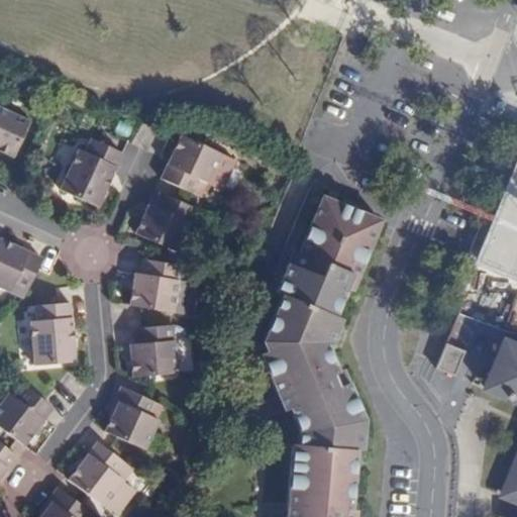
[(0,149),(13,156),(29,120),(0,106),(0,149)]
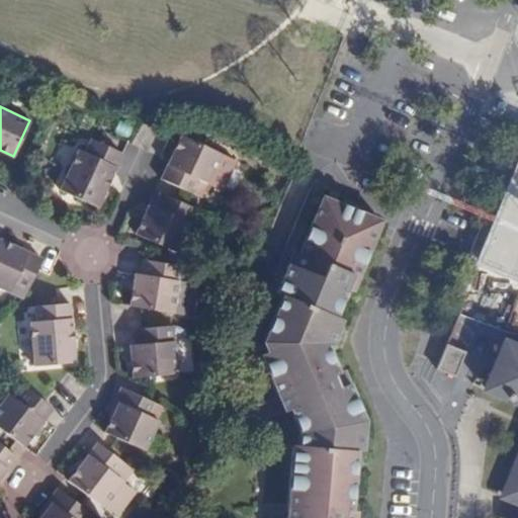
[(182,135),(169,161),(161,178),(201,197),(223,155),(182,135)]
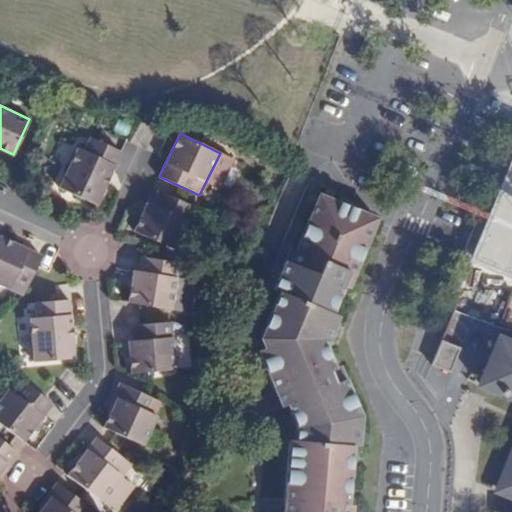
[(97,203),(111,172),(116,163),(121,150),(93,136),(85,151),(79,147),(60,186),(97,203)]
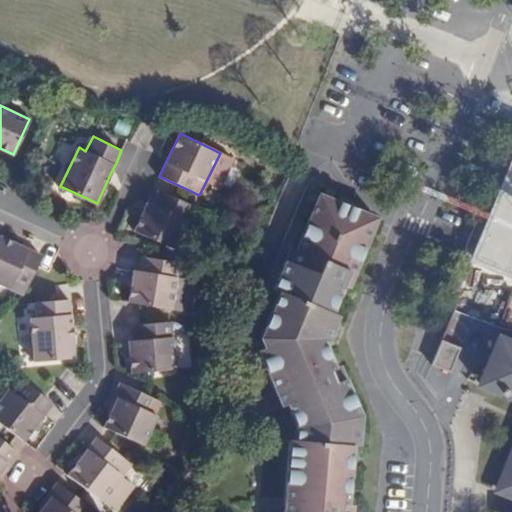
[(511,171),(510,171),(484,235),(492,238),(495,287),(511,285),(511,171)]
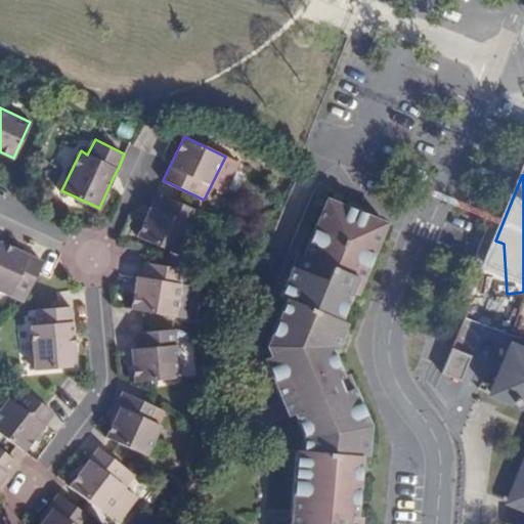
[(180,256),(200,212),(163,195),(158,209),(150,207),(138,236),(180,256)]
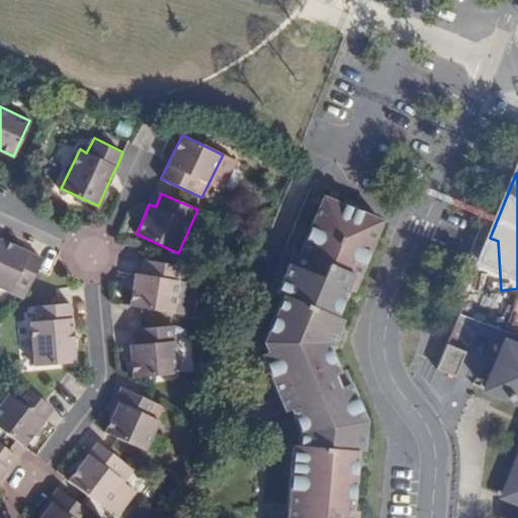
[(351,292),(381,221),(347,207),(325,198),(301,255),(288,286),(282,283),(278,293),(284,295),(265,341),(270,352),(265,354),(282,396),(289,394),(294,409),(304,431),(305,437),(304,448),(298,448),(297,454),(292,508),(298,508),(297,517),(355,517),(356,512),(351,512),(356,450),(362,451),(364,422),(342,369),(337,371),(327,346),(332,344),(331,343),(342,317),(335,314),(345,289),(351,292)]
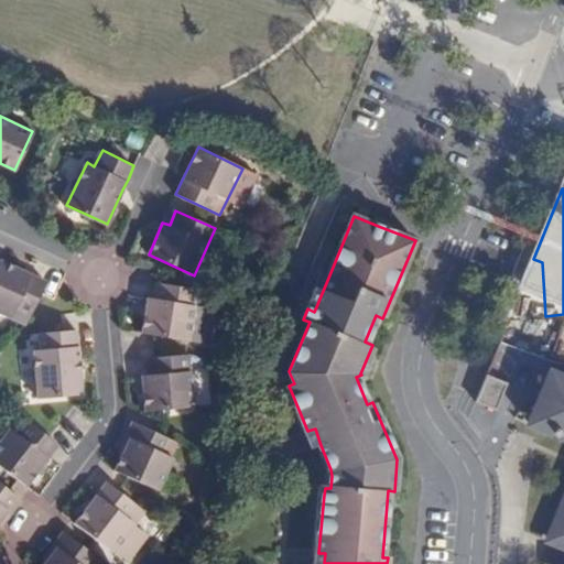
[(41,293),(45,280),(0,259),(0,313),(25,325),(29,317),(41,293)]
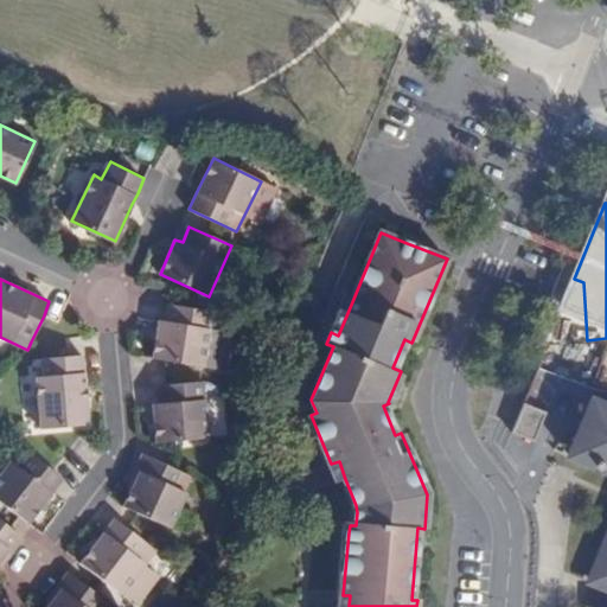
[(338,336),(353,299),(346,295),(331,332),(338,336)]
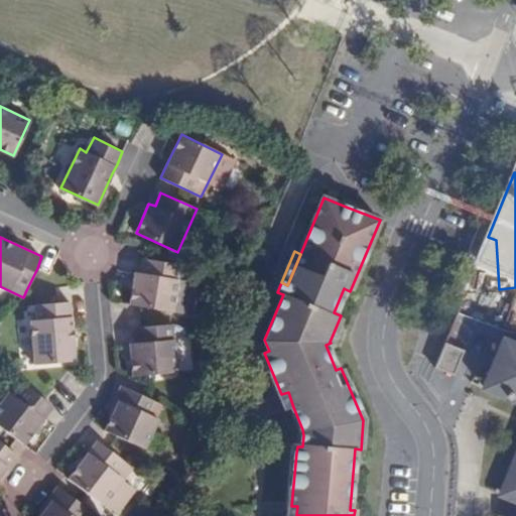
[(192,283),(195,272),(180,265),(143,259),(141,272),(134,271),(129,305),(173,312),(178,281),(192,283)]
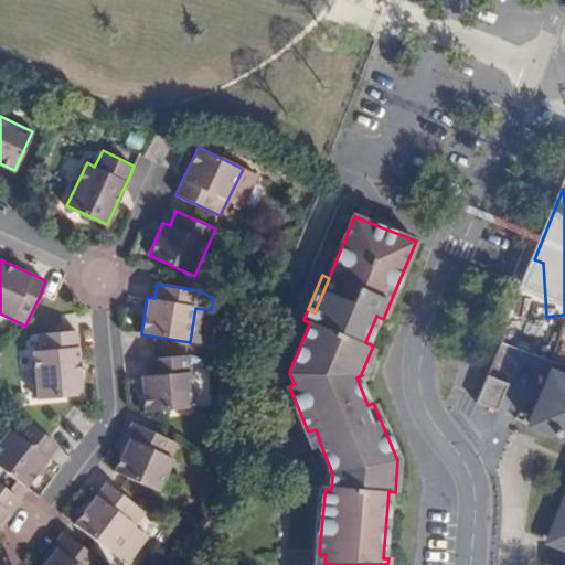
[(38,398),(84,395),(78,330),(41,333),(41,350),(34,350),(38,398)]
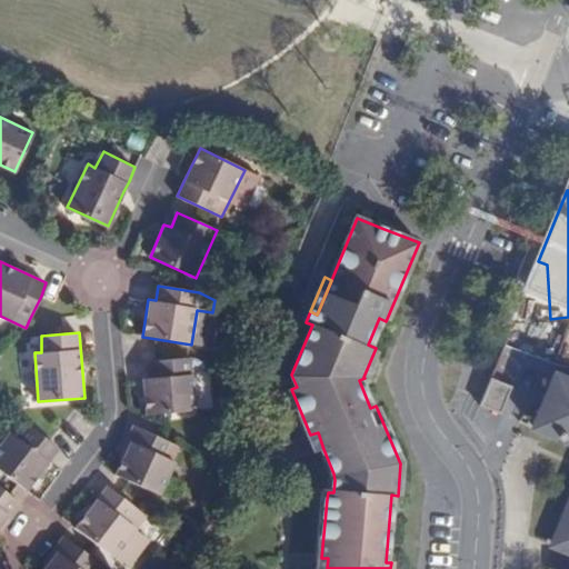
[(189,358),(149,362),(150,378),(145,379),(147,413),(198,410),(192,360),(189,358)]
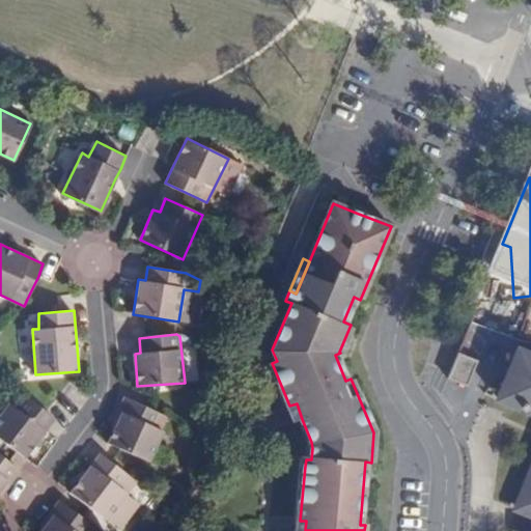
[(447,379),(467,387),(477,361),(457,352),(447,379)]
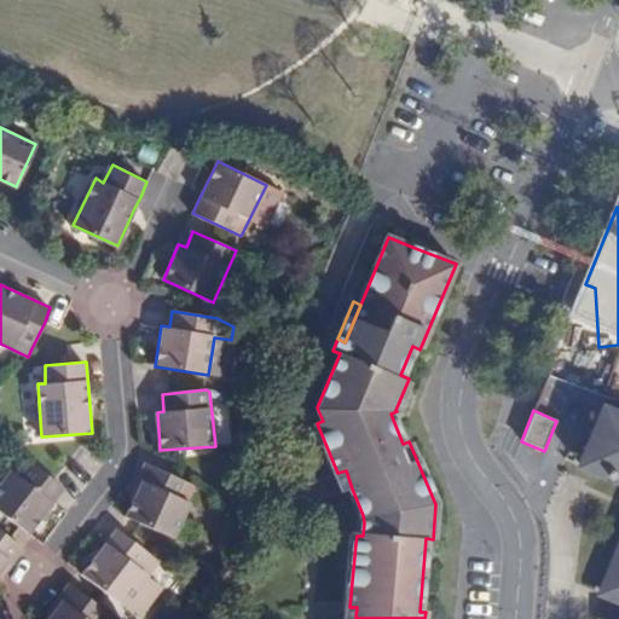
[(618,618),(618,416),(605,411),(580,466),(618,481),(618,557),(608,584),(605,593),(618,599),(618,618)]
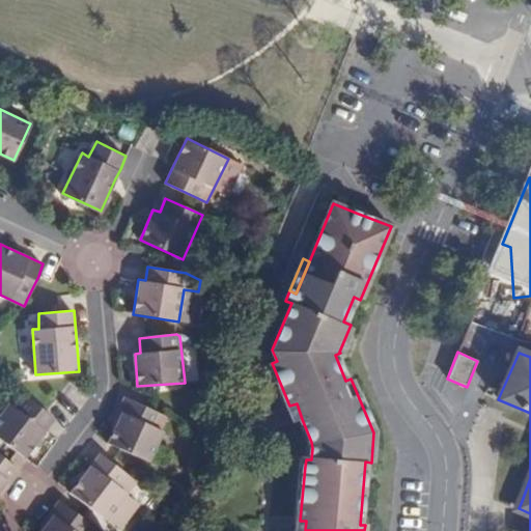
[(46,413),(25,397),(17,408),(8,403),(0,413),(0,438),(26,458),(55,420),(46,413)]
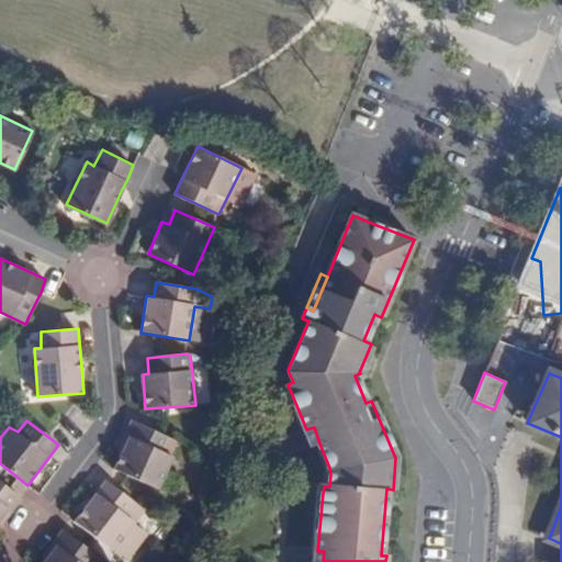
[(178,442),(131,420),(125,433),(132,436),(123,453),(114,470),(159,490),(176,457),(172,454),(178,442)]
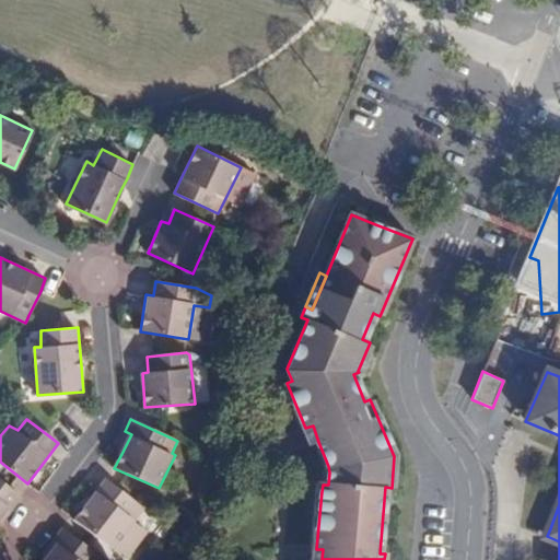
[(313,426),(305,428),(312,444),(318,442),(313,426)]
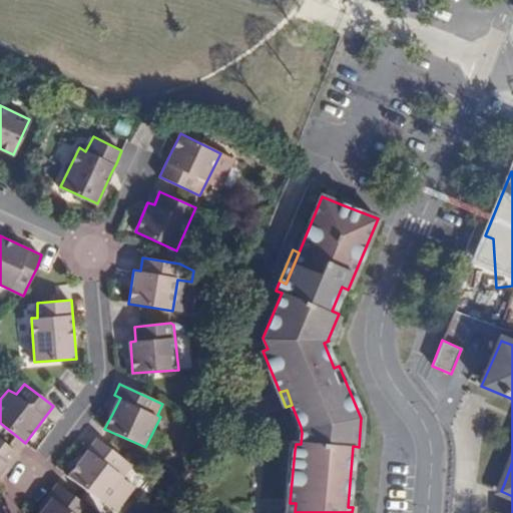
[(120,398),(114,395),(106,411),(112,414),(120,398)]
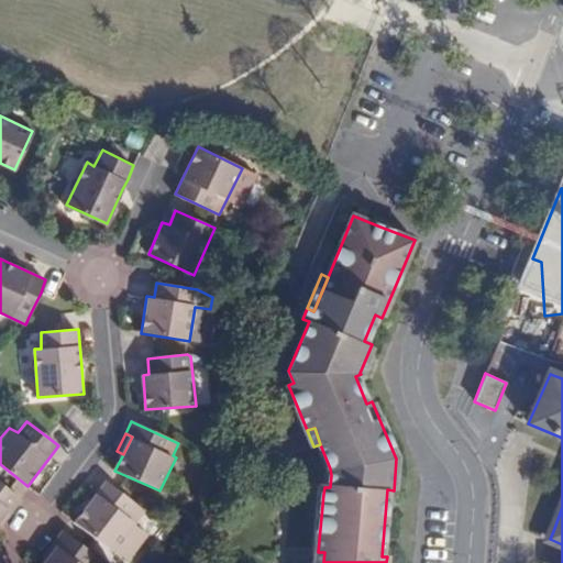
[(136,506),(106,482),(75,521),(127,562),(128,562),(151,533),(139,525),(129,517),(136,506)]
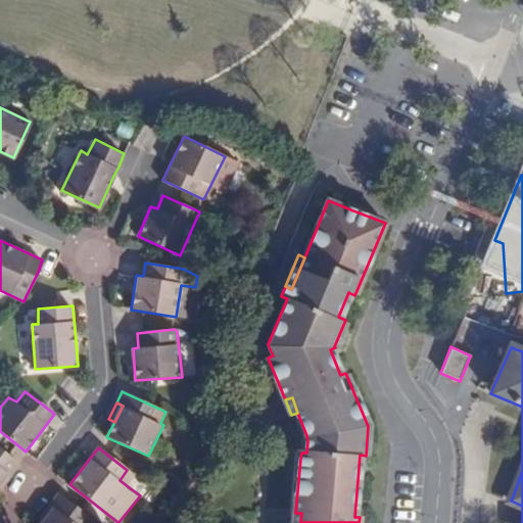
[(0,482),(6,475),(9,477),(13,471),(19,464),(0,449),(0,482)]
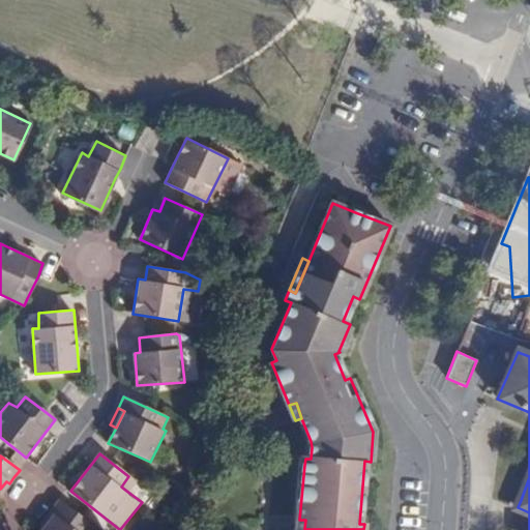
[(130,494),(138,482),(128,476),(121,487),(130,494)]
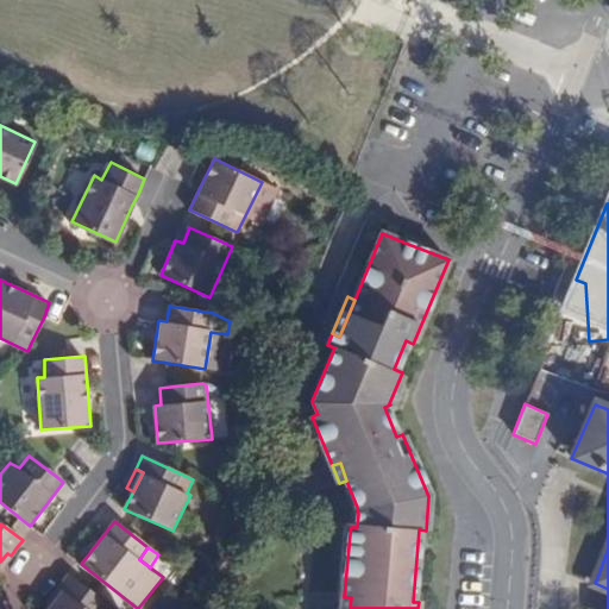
[(93,608),(101,600),(67,575),(55,589),(58,592),(49,606),(45,608),(93,608)]
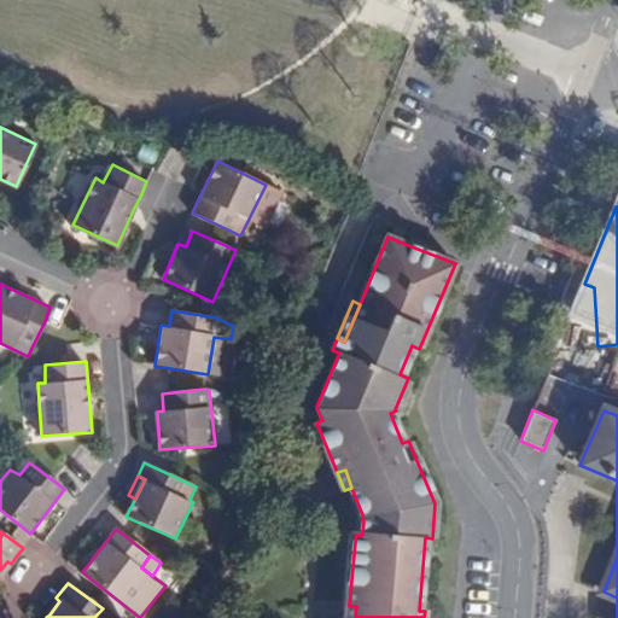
[(45,611),(50,614),(59,601),(56,598),(52,601),(45,611)]
